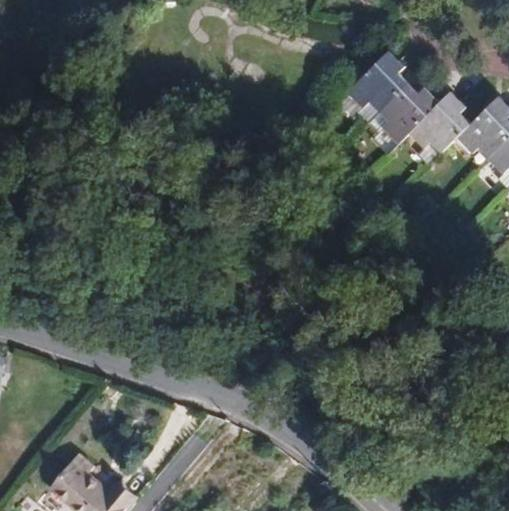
[(388,50),(346,91),(347,92),(362,108),(369,101),(379,111),(407,83),(397,73),(404,66),(396,58),(388,50)]
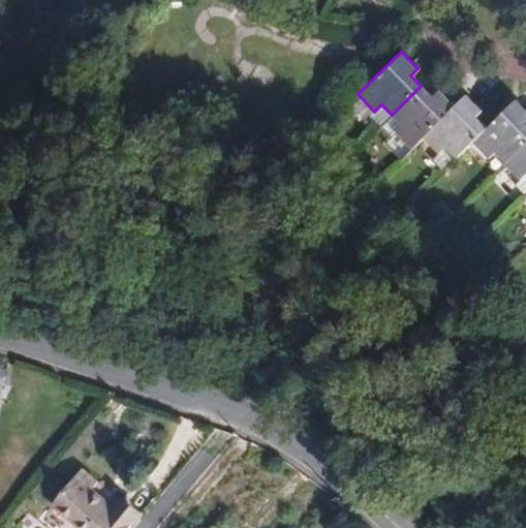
[(423,137),(454,104),(447,98),(438,89),(431,96),(421,86),(392,115),(402,125),(395,132),(410,148),(411,149),(423,137)]
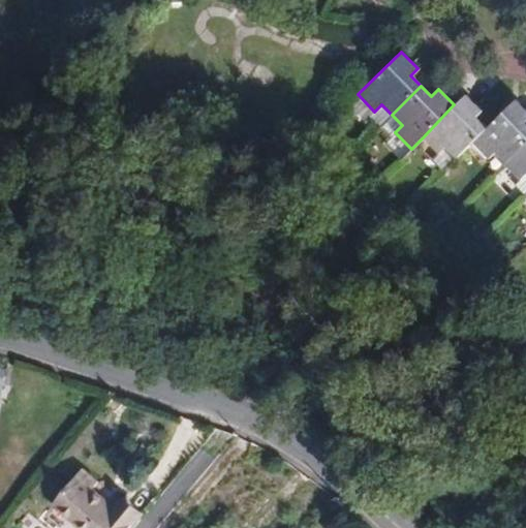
[(471,142),(486,127),(474,117),(482,111),(473,102),(465,94),(454,104),(423,137),(436,152),(437,153),(444,146),(455,157),(455,158),(471,142)]
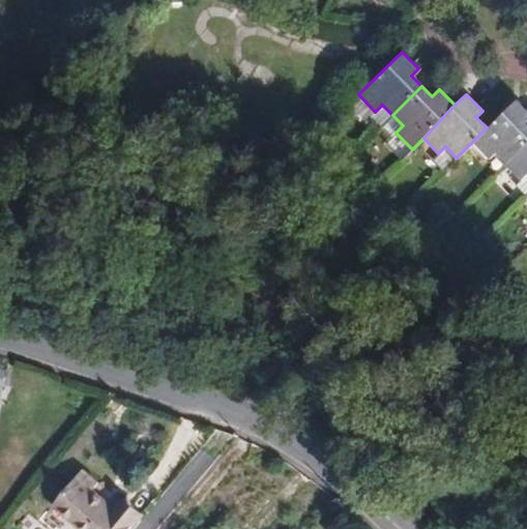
[(379,127),(392,115),(382,105),(375,112),(359,95),(348,107),(363,123),(369,117),(379,127)]
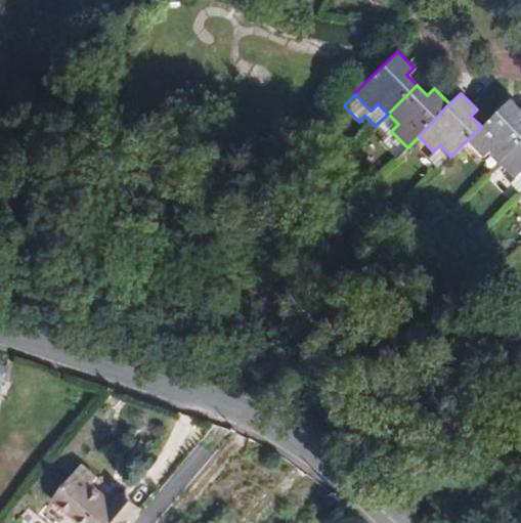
[(510,97),(481,126),(467,140),(482,157),(490,149),(501,161),(520,139),(520,122),(520,121),(520,119),(520,109),(520,107),(510,97)]
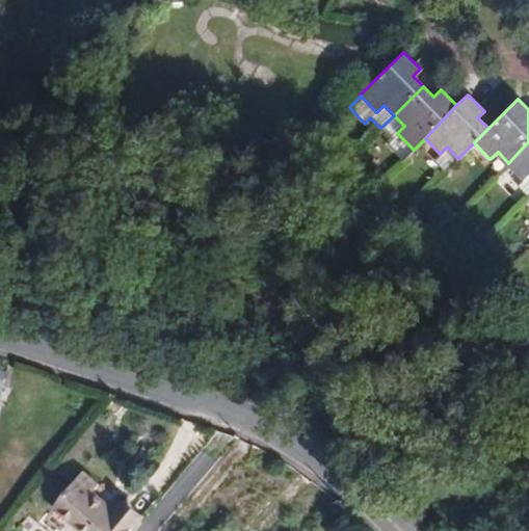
[(401,161),(413,149),(397,133),(404,126),(394,115),(380,128),(391,139),(385,144),(401,161)]
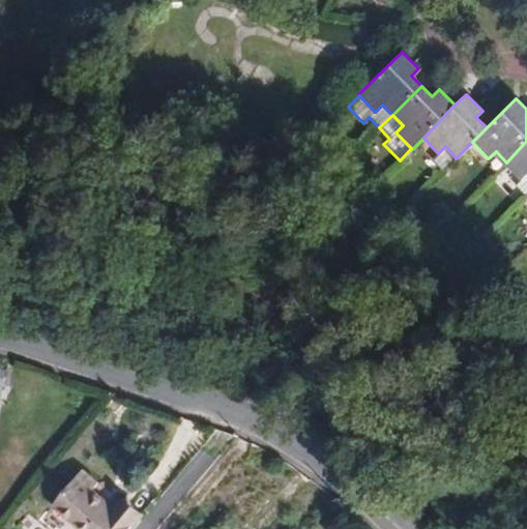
[(526,141),(506,163),(505,164),(520,179),(526,172),(526,141)]
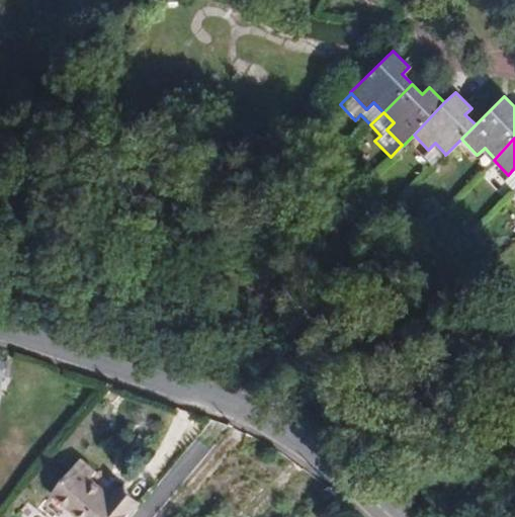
[(431,167),(445,154),(435,143),(428,150),(427,149),(420,156),(431,167)]
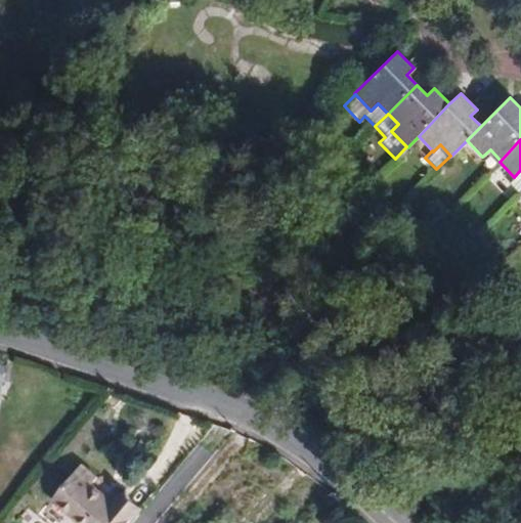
[(100,493),(88,482),(94,476),(79,464),(50,498),(79,522),(125,522),(136,511),(118,494),(111,503),(100,493)]
